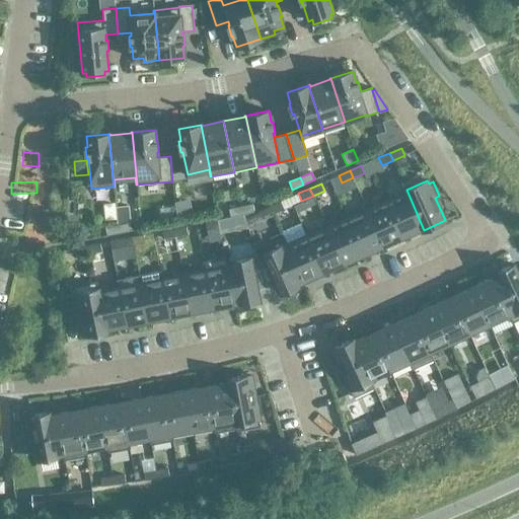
[(423,230),(424,230),(406,190),(405,191),(405,193),(387,201),(402,236),(422,227),(423,230)]
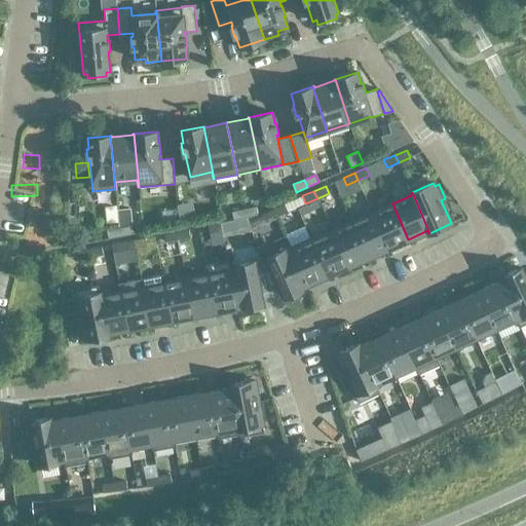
[(276,216),(288,212),(285,203),(273,209),(276,216)]
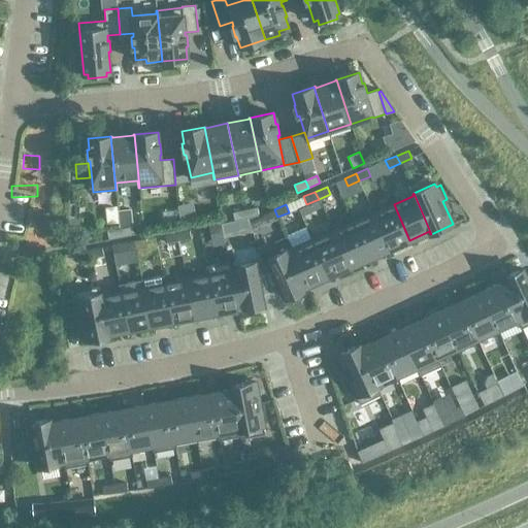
[(390,249),(409,240),(394,204),(373,213),(390,249)]
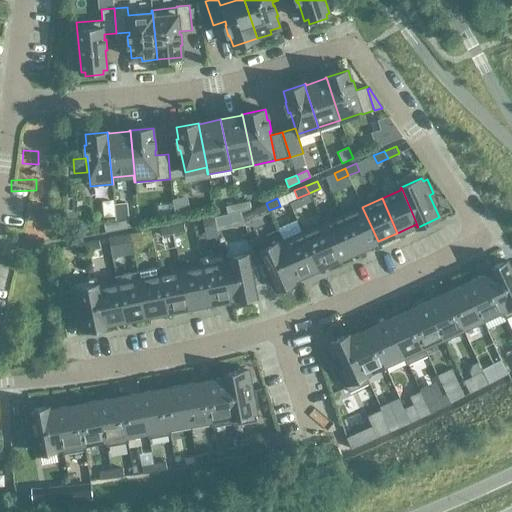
[(239,211),(251,209),(249,201),(238,204),(239,211)]
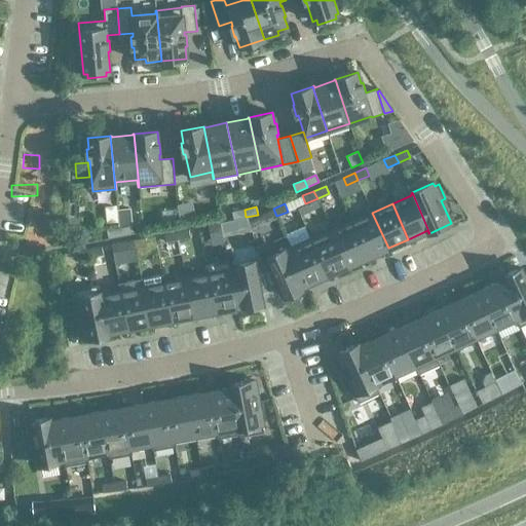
[(118,210),(119,227),(133,225),(130,209),(118,210)]
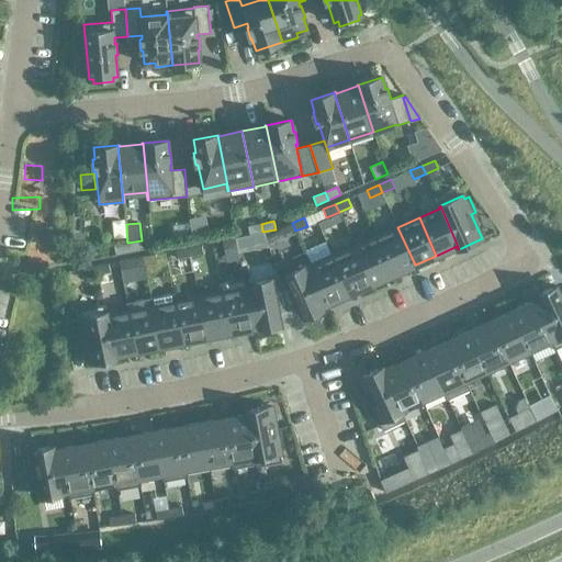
[(283,236),(295,231),(292,223),(280,228),(283,236)]
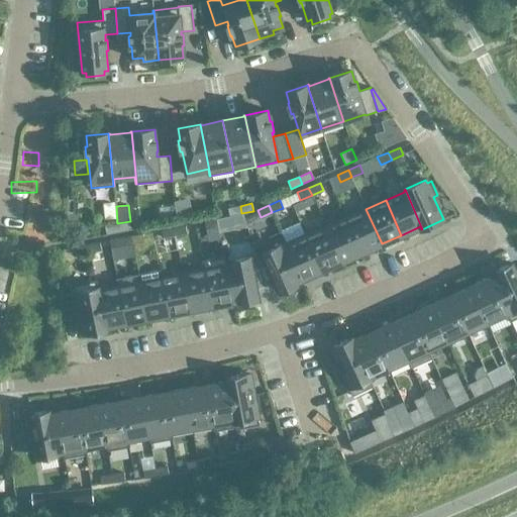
[(230,216),(241,213),(240,206),(228,208),(230,216)]
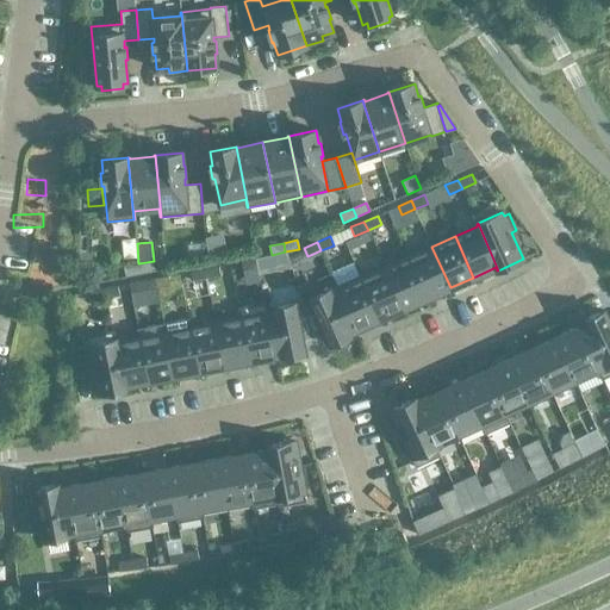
[(427,298),(450,287),(431,247),(408,256),(427,298)]
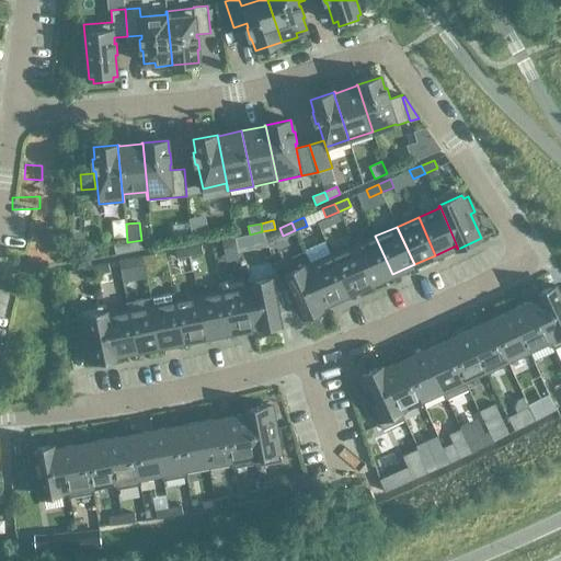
[(237,247),(249,243),(248,235),(235,238),(237,247)]
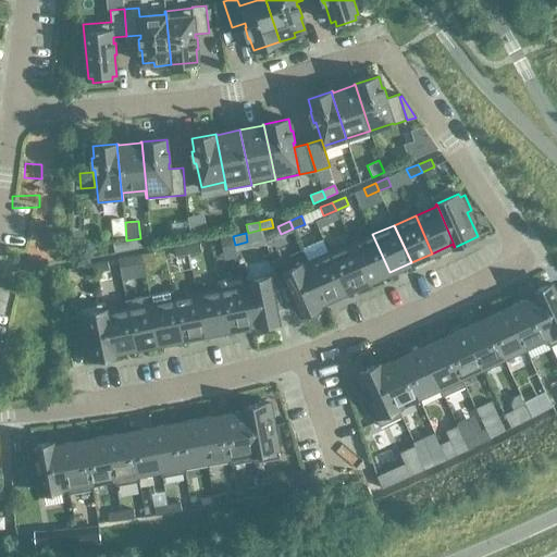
[(368,282),(390,272),(372,234),(351,244),(368,282)]
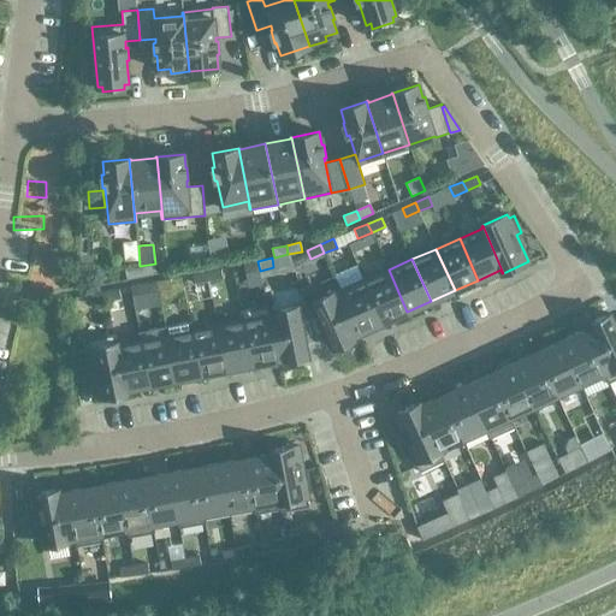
[(246,273),(260,271),(258,261),(243,264),(246,273)]
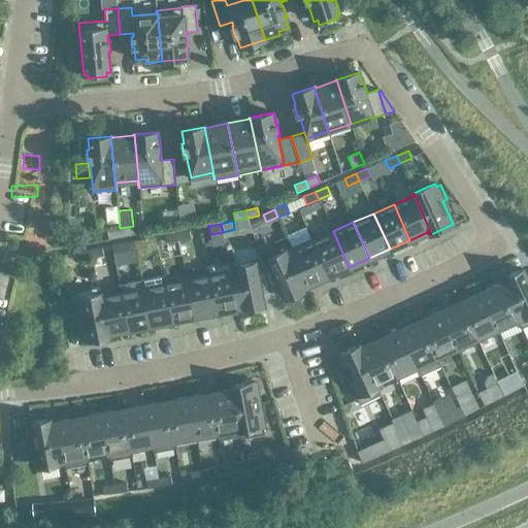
[(133,235),(132,227),(120,229),(121,237),(133,235)]
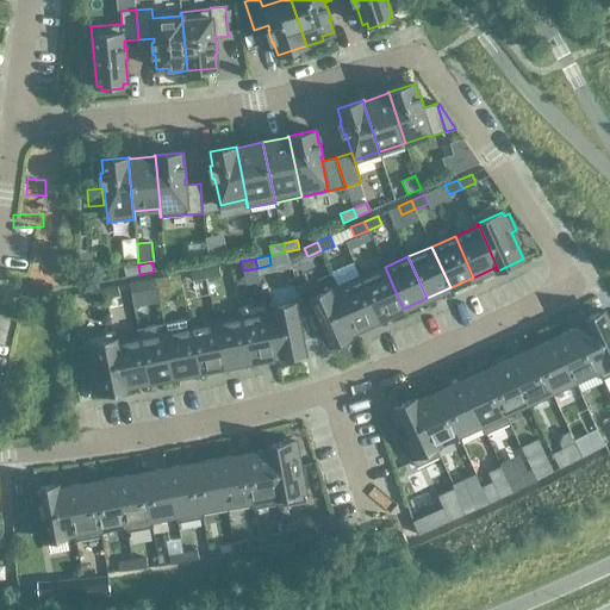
[(139,274),(138,265),(124,267),(126,277),(139,274)]
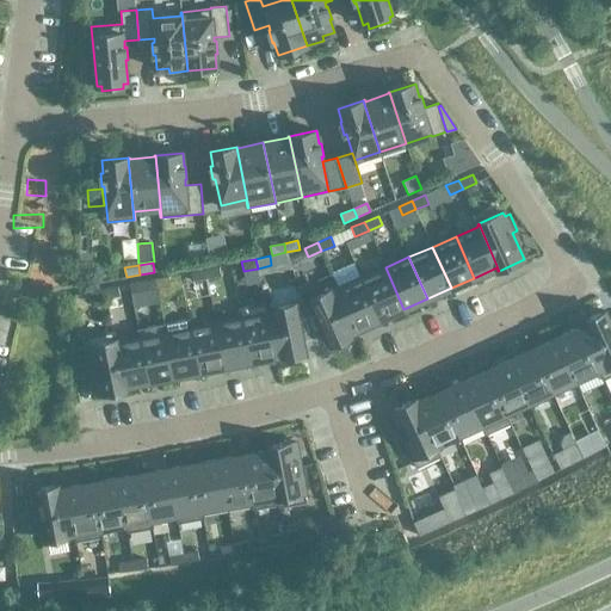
[(207,278),(221,276),(220,266),(205,269),(207,278)]
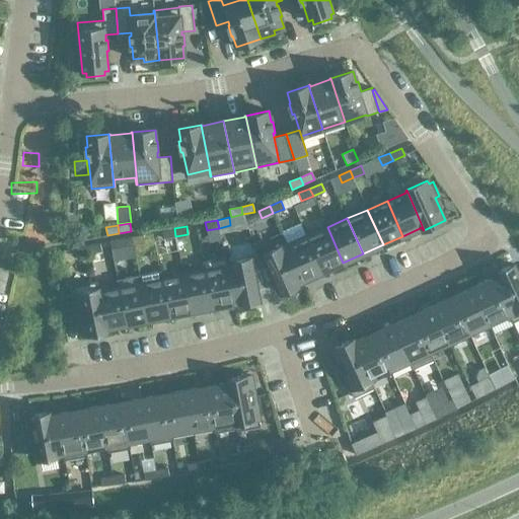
[(322,272),(343,263),(327,227),(307,236),(322,272)]
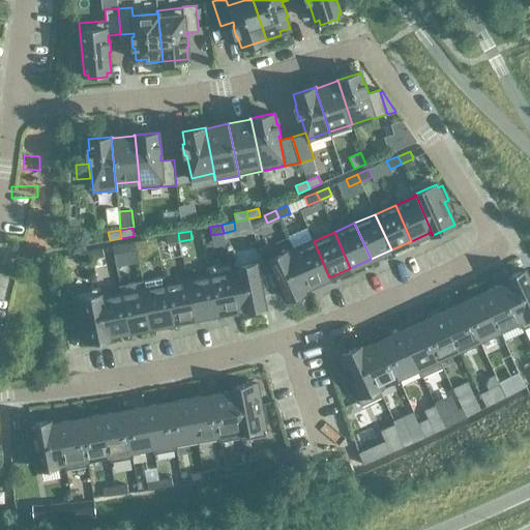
[(168,244),(179,241),(178,233),(166,236),(168,244)]
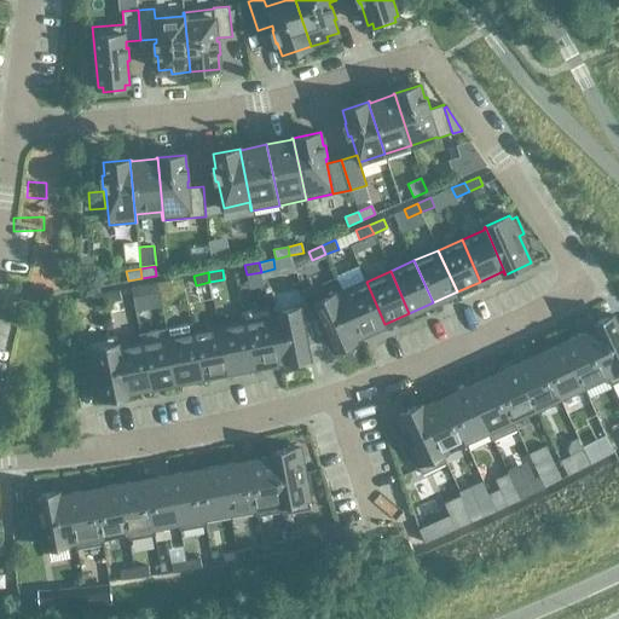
[(158,293),(173,289),(171,279),(157,283),(158,293)]
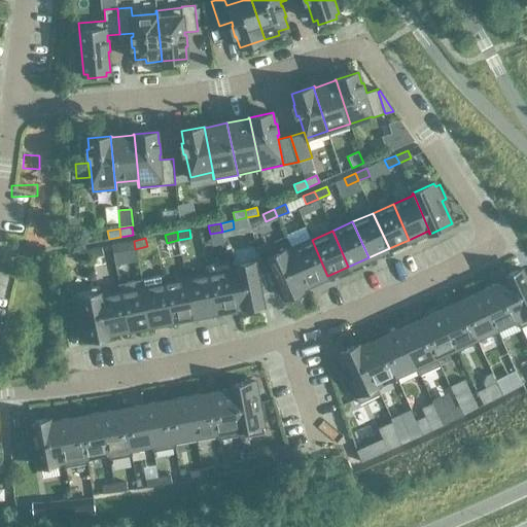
[(308,284),(327,276),(312,240),(291,249),(308,284)]
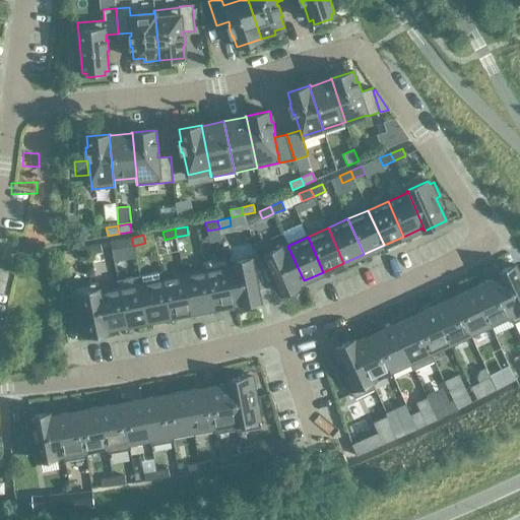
[(121,248),(133,246),(132,238),(120,240),(121,248)]
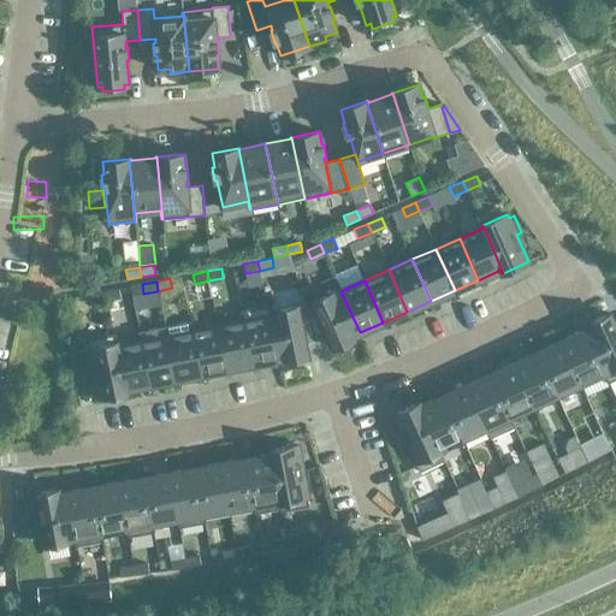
[(107,301),(122,298),(119,289),(105,291),(107,301)]
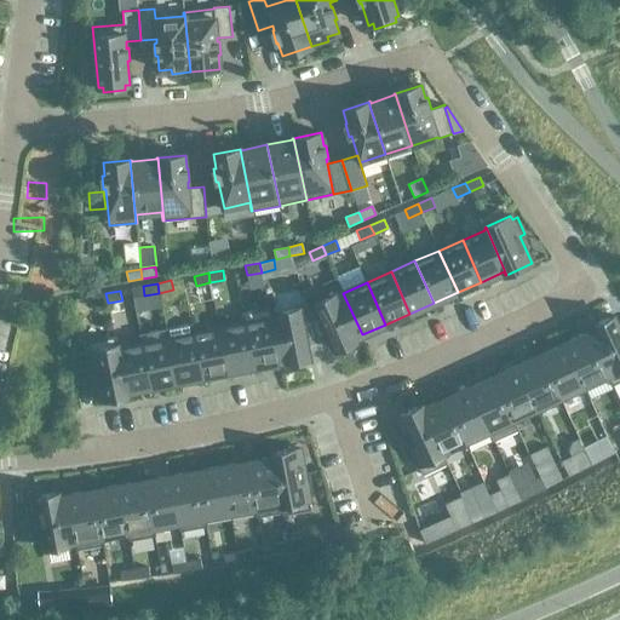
[(93,306),(108,303),(105,293),(91,297),(93,306)]
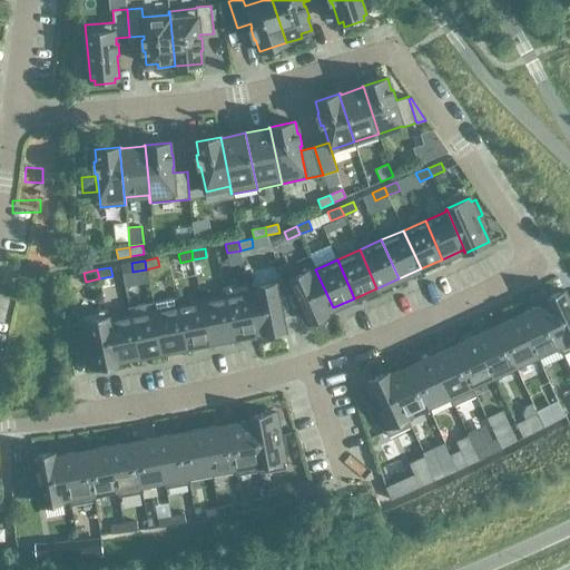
[(325,311),(333,307),(315,269),(308,272),(307,269),(288,278),(308,322),(327,314),(325,311)]
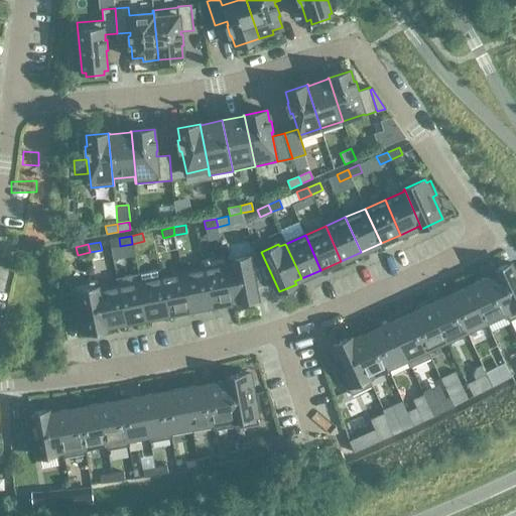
[(211,305),(233,300),(224,256),(202,260),(211,305)]
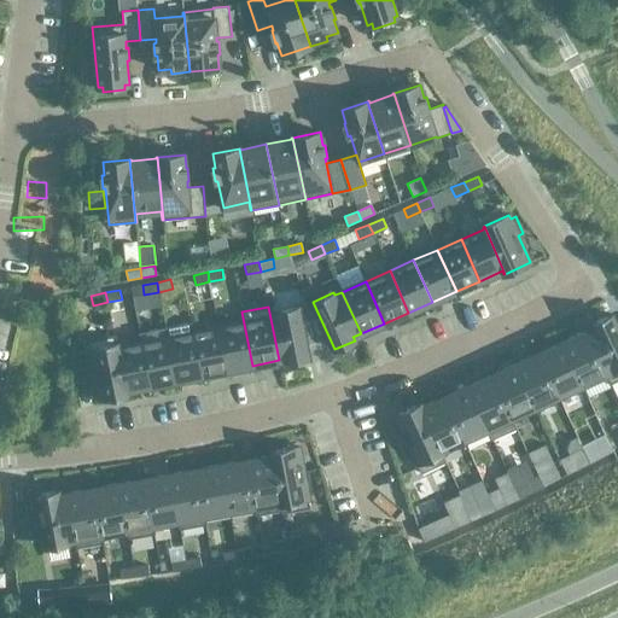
[(287,362),(309,357),(298,307),(277,310),(278,314),(270,316),(269,307),(268,307),(279,360),(286,359),(287,362)]
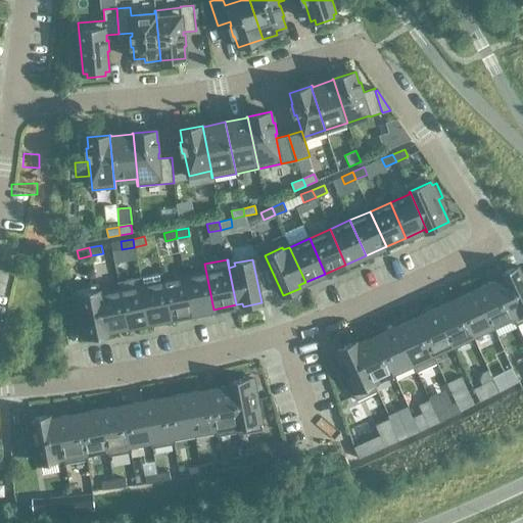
[(192,314),(214,310),(204,264),(205,271),(185,275),(192,314)]
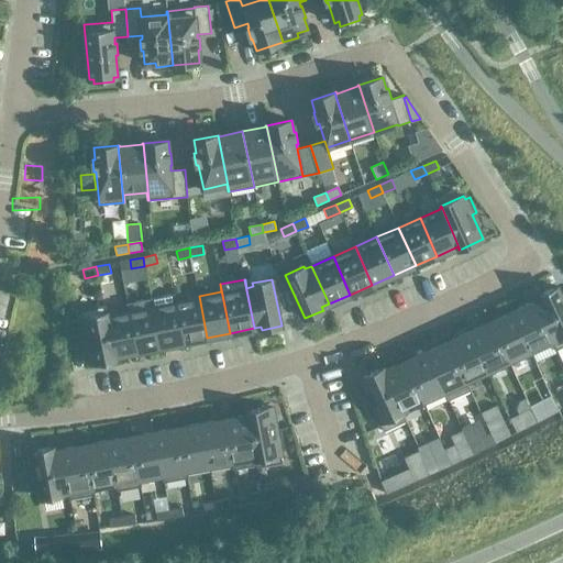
[(533,301),(556,350),(562,346),(562,299),(558,287),(539,296),(540,298),(533,301)]
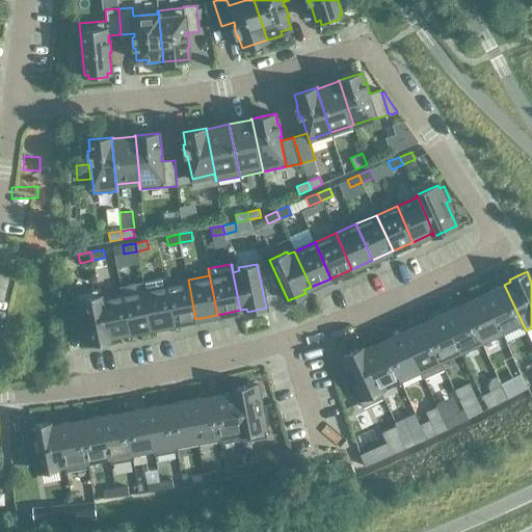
[(152,327),(174,323),(164,277),(142,282),(152,327)]
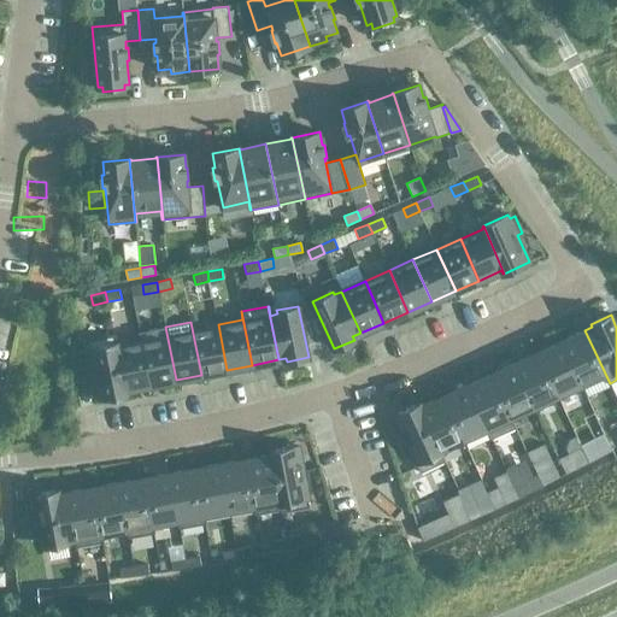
[(201,375),(227,370),(218,324),(193,330),(192,322),(191,322),(201,375)]
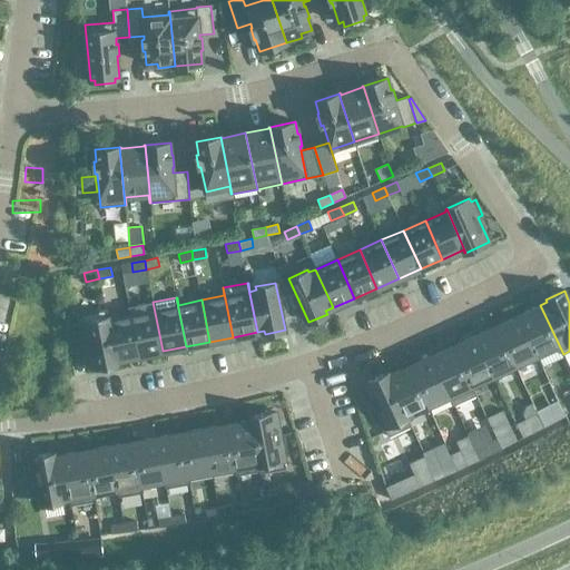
[(139,356),(163,351),(153,302),(154,310),(130,314),(139,356)]
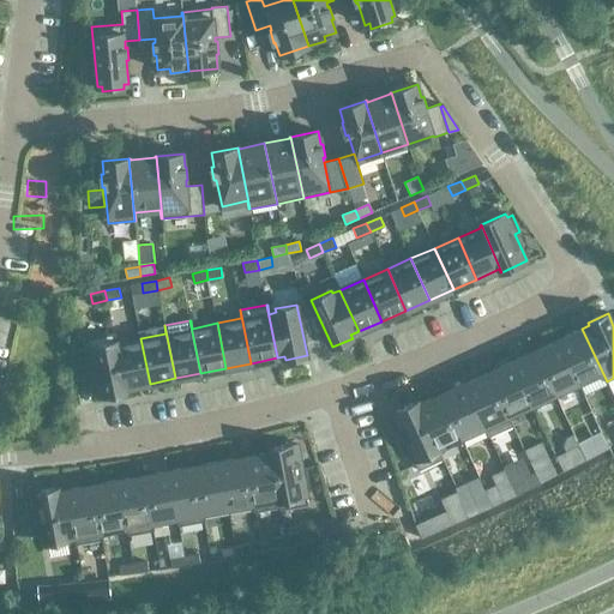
[(606,383),(607,381),(582,329),(559,339),(578,383),(601,372),(606,383)]
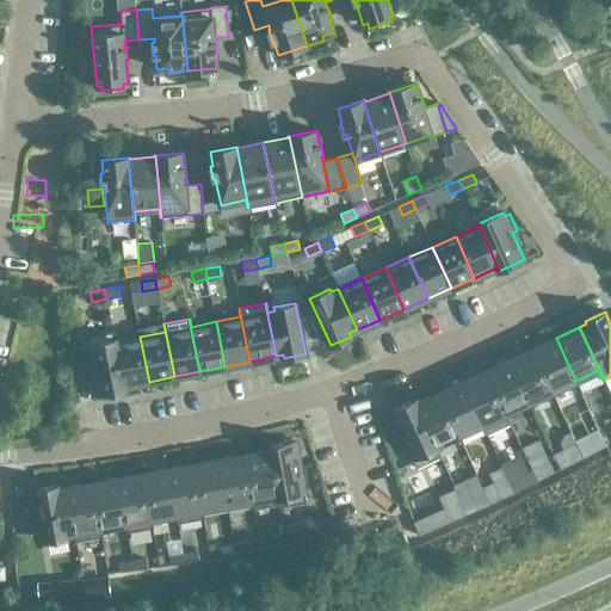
[(98,395),(124,390),(112,331),(86,337),(88,349),(84,350),(87,368),(92,366),(98,395)]
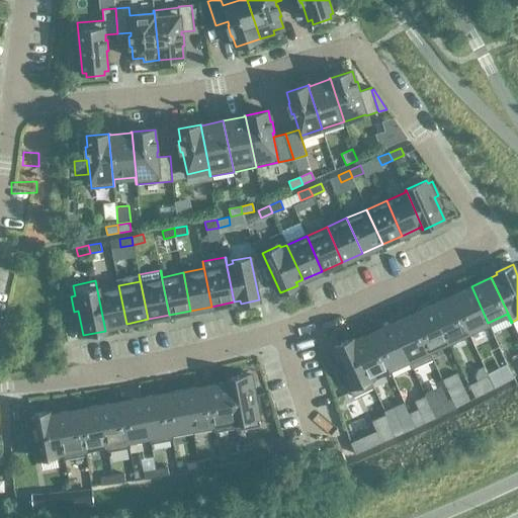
[(106,328),(126,324),(118,285),(98,289),(97,280),(95,280),(105,331),(106,331),(106,328)]
